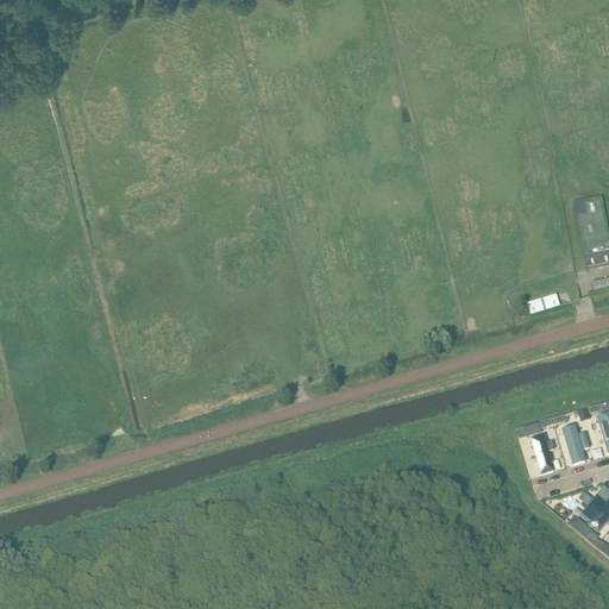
[(585,268),(608,263),(608,249),(583,255),(585,268)]
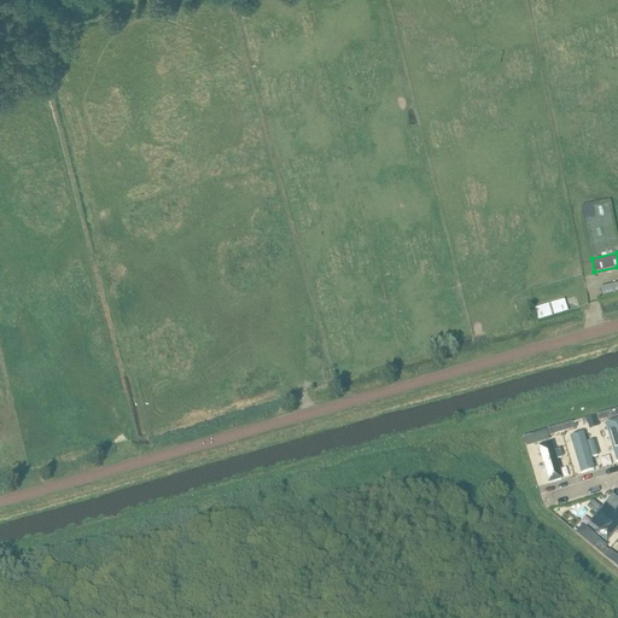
[(616,285),(600,289),(601,295),(617,290),(617,287),(617,289),(616,285)]
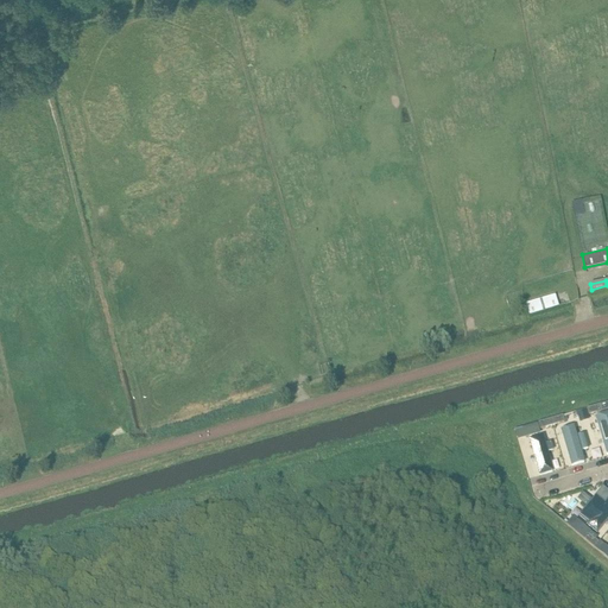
[(527,315),(557,305),(553,293),(524,303),(527,315)]
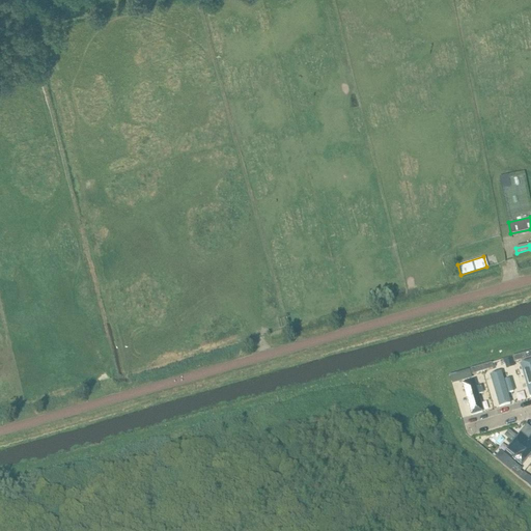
[(530,352),(512,357),(513,362),(514,363),(514,365),(515,369),(521,367),(520,365),(530,361),(530,352)]
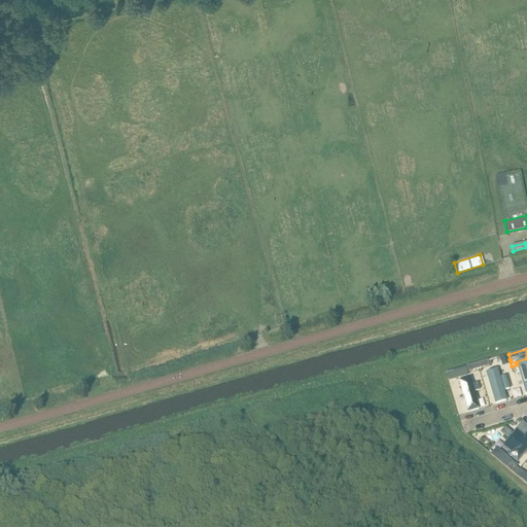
[(508,354),(500,357),(503,364),(511,362),(510,359),(508,354)]
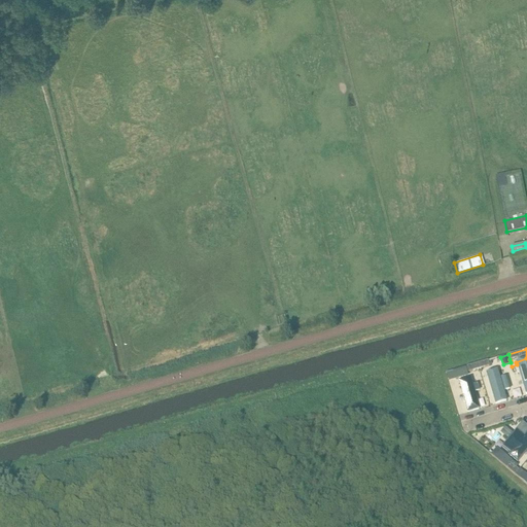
[(526,358),(516,362),(517,364),(526,394),(526,393),(526,358)]
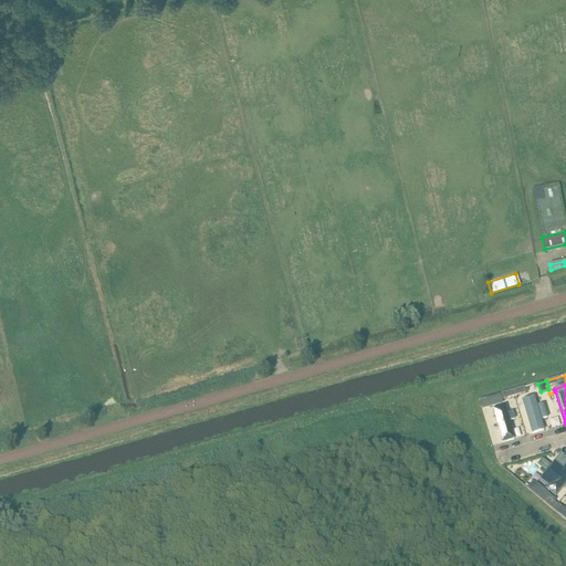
[(501,395),(479,400),(481,408),(503,402),(502,398),(501,395)]
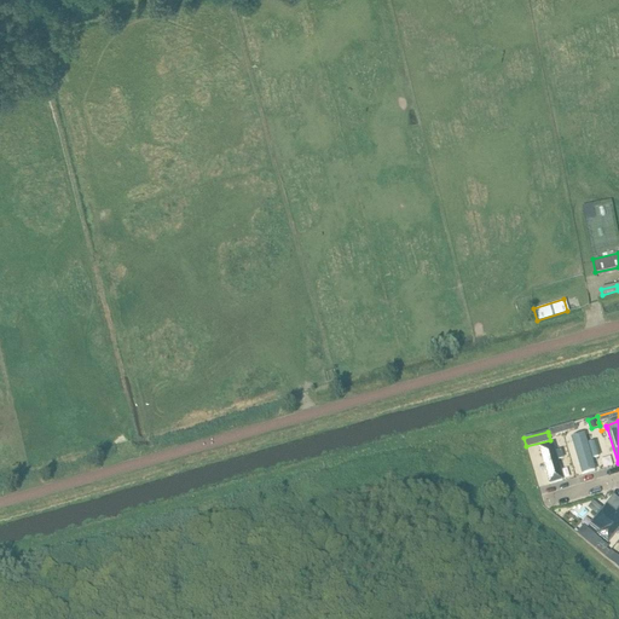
[(584,434),(571,439),(582,475),(595,472),(591,460),(599,458),(594,443),(586,445),(584,434)]
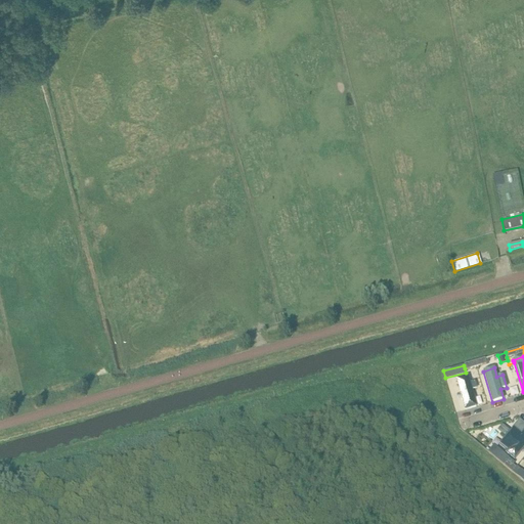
[(468,376),(456,379),(466,410),(477,406),(472,390),(477,389),(475,382),(470,383),(468,376)]
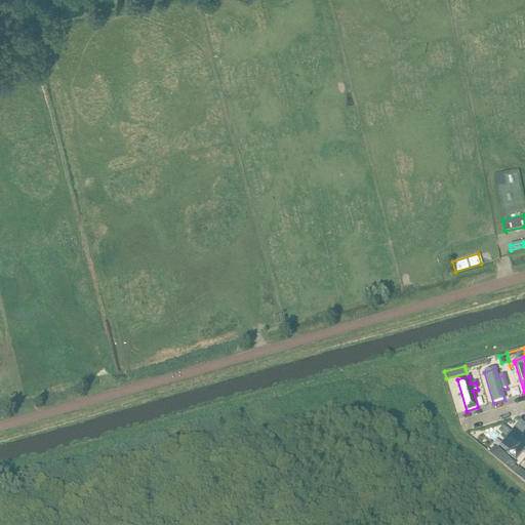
[(514,430),(501,445),(508,451),(506,454),(515,461),(524,448),(524,425),(522,422),(515,431),(514,430)]
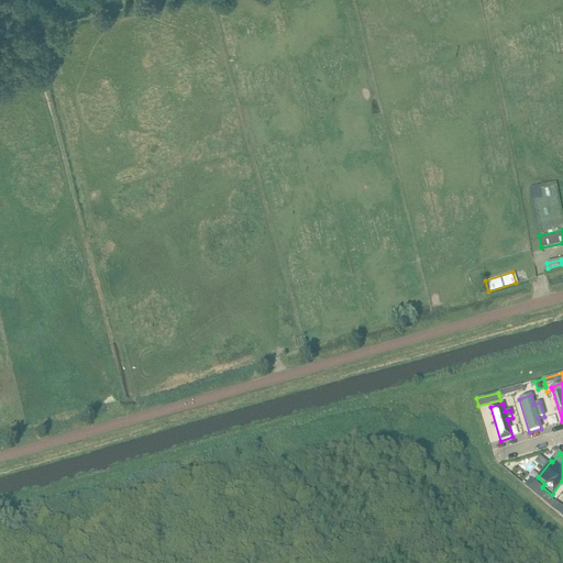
[(530,478),(525,485),(541,499),(544,494),(547,492),(530,478)]
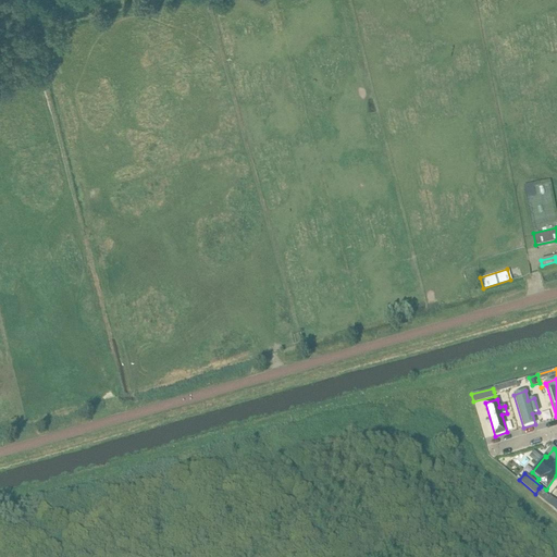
[(539,489),(535,494),(544,502),(548,497),(545,494),(547,493),(541,486),(539,489)]
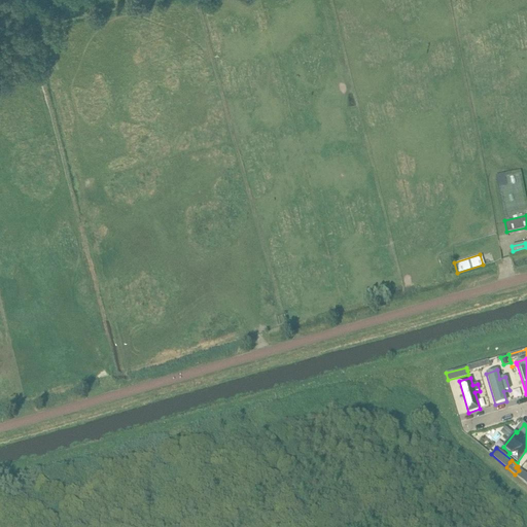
[(516,475),(526,484),(526,475),(520,469),(516,475)]
